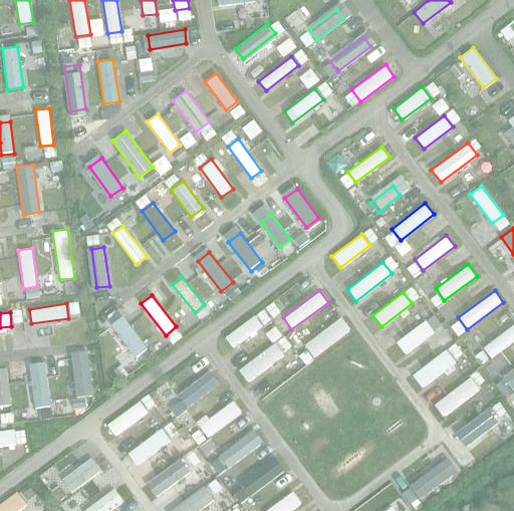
[(262,325),(254,315),(225,337),(232,347),(262,325)]
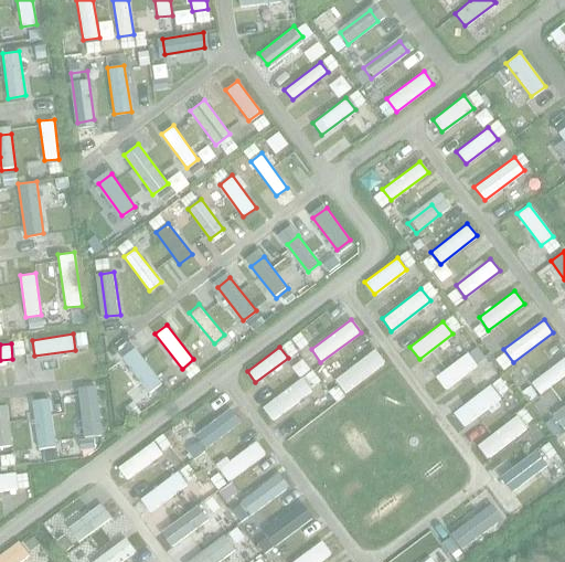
[(161,383),(135,348),(121,358),(148,393),(161,383)]
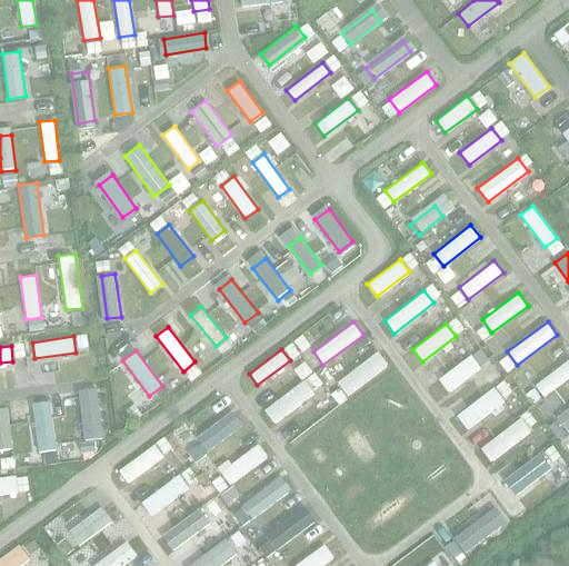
[(337,383),(347,395),(387,364),(377,351),(337,383)]
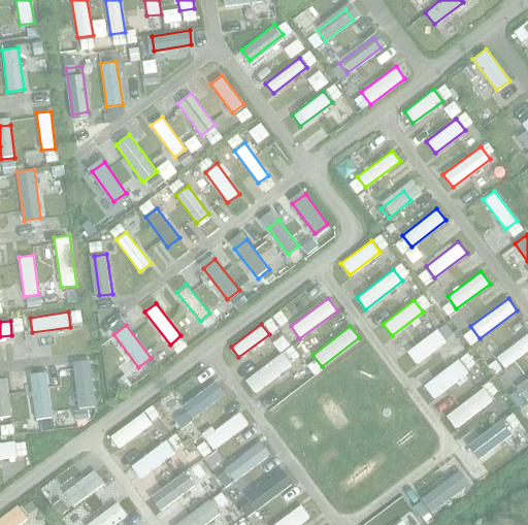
[(446,340),(436,328),(406,352),(416,364),(446,340)]
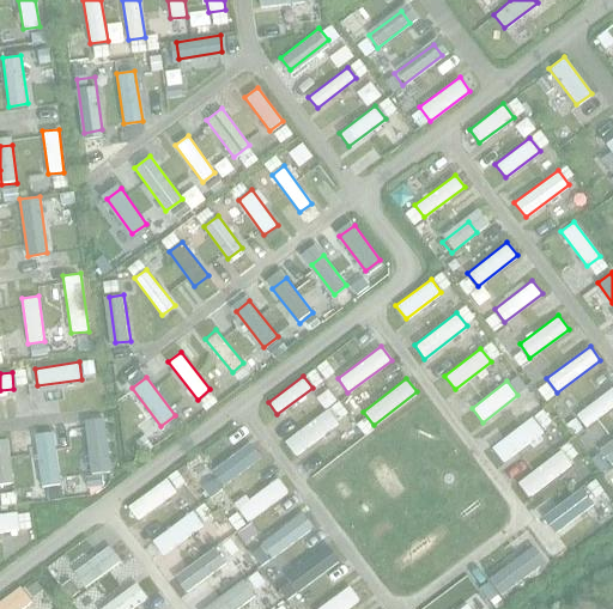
[(612,405),(612,385),(576,414),(584,426),(612,405)]
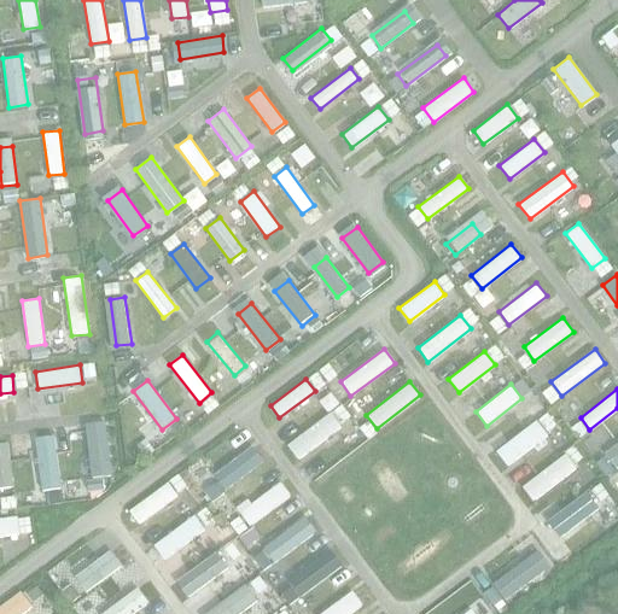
[(297,458),(340,426),(330,411),(286,445),(297,458)]
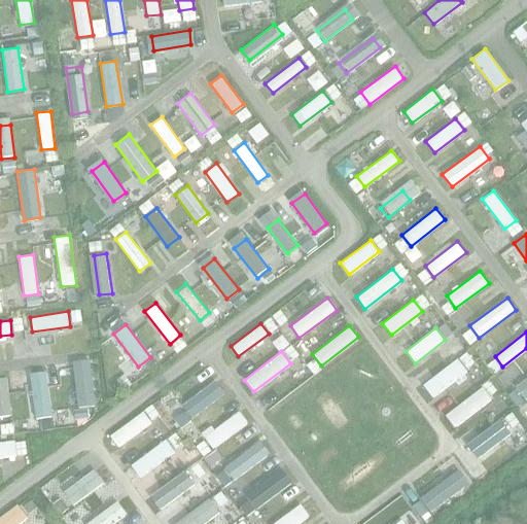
[(466,371),(457,358),(423,384),(432,396),(466,371)]
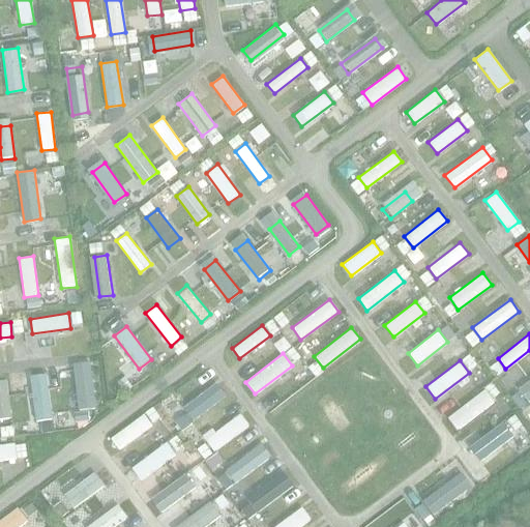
[(72,363),(78,409),(95,407),(89,361),(72,363)]
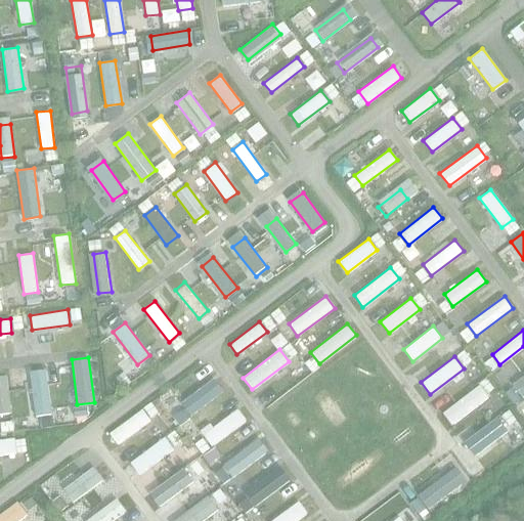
[(29,371),(36,416),(51,414),(46,370),(29,371)]
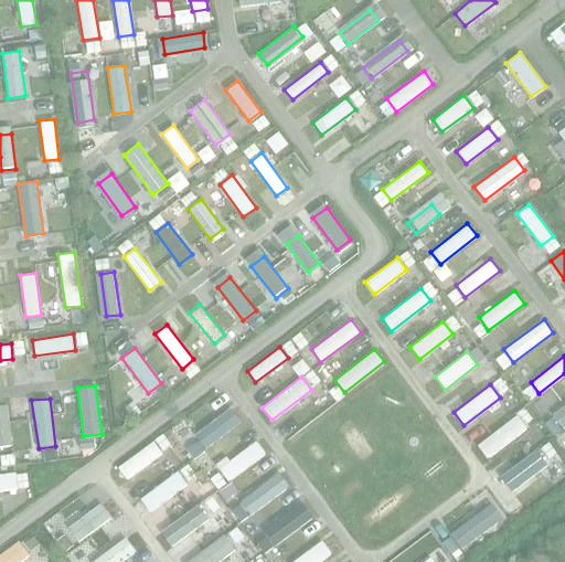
[(564,405),(554,414),(563,426),(564,424),(564,405)]
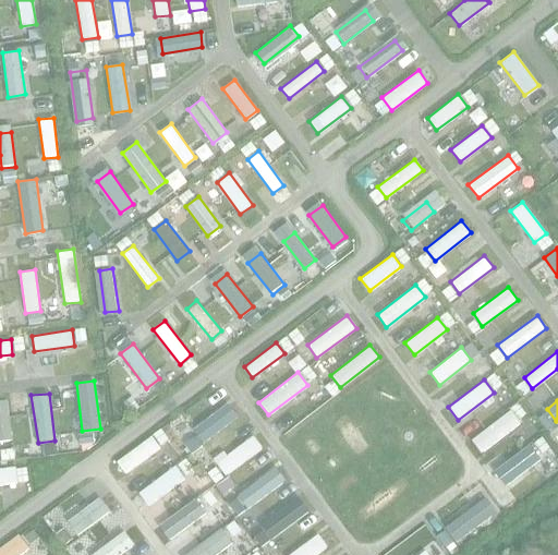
[(202,444),(235,419),(227,408),(193,433),(202,444)]
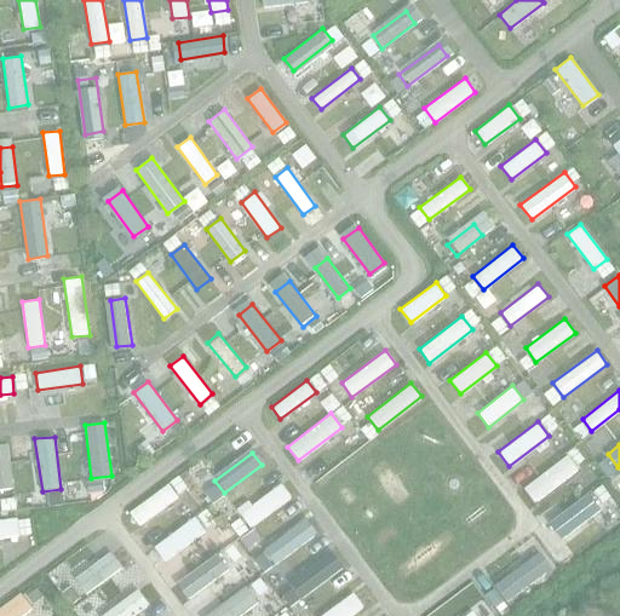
[(523,488),(534,502),(578,470),(567,455),(523,488)]
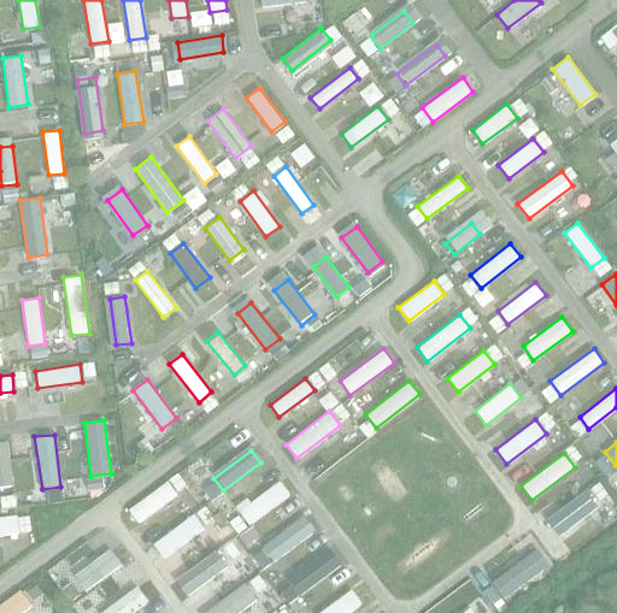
[(10,460),(0,461),(0,494),(13,491),(10,460)]
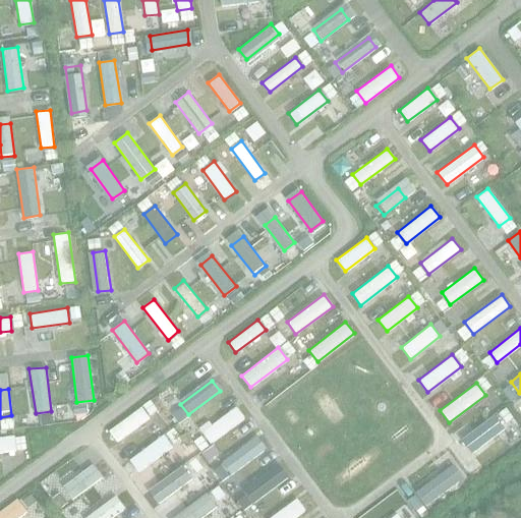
[(141,406),(109,430),(117,442),(149,417),(141,406)]
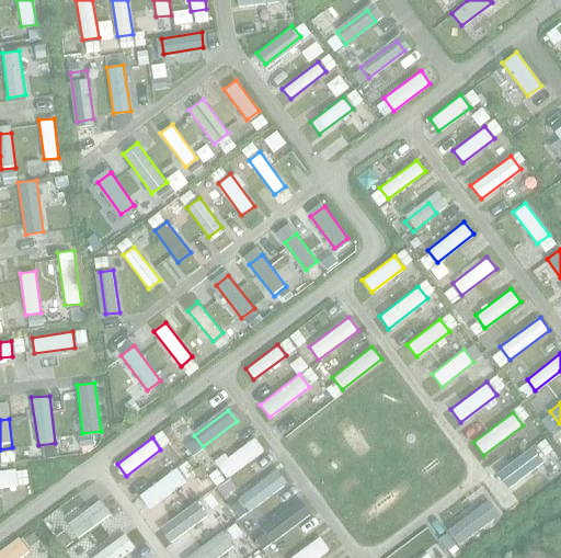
[(226,477),(263,450),(254,437),(217,465),(226,477)]
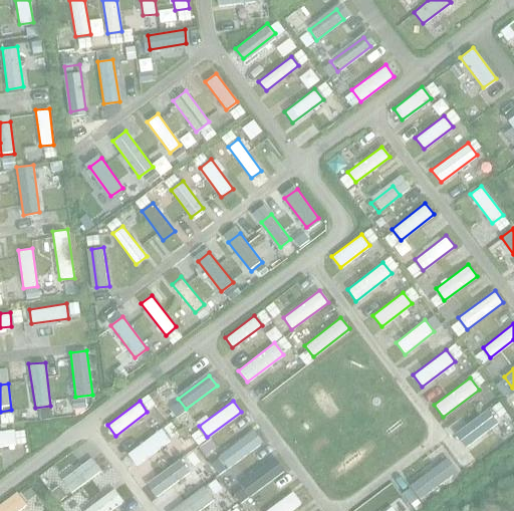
[(489,408),(461,430),(468,439),(497,418),(489,408)]
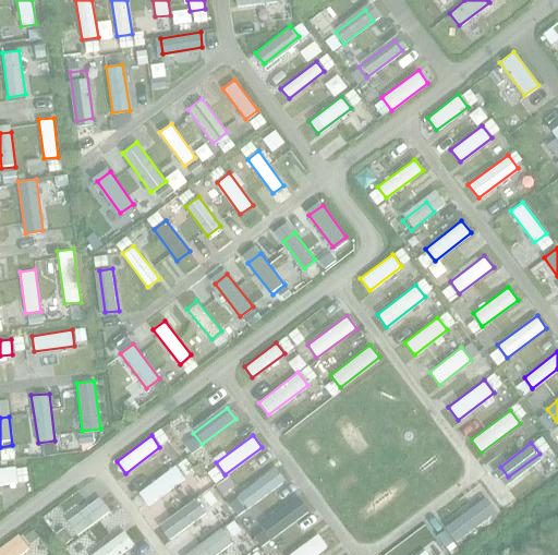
[(148,505),(184,478),(176,465),(138,492),(148,505)]
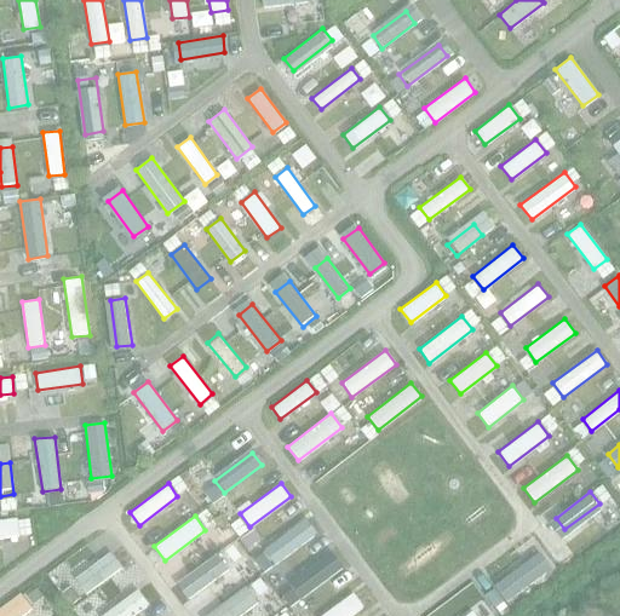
[(0,536),(19,535),(17,518),(0,519),(0,536)]
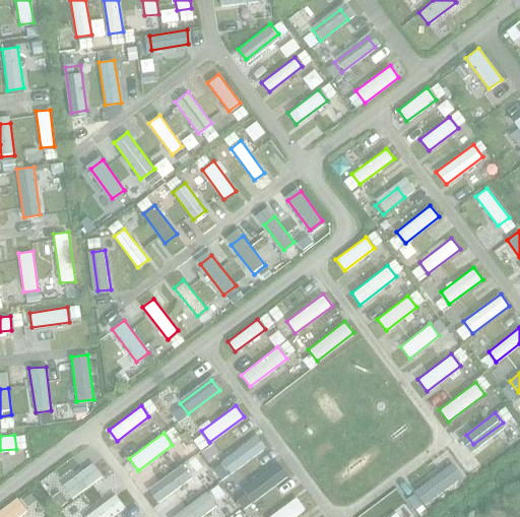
[(231,473),(254,456),(247,446),(223,463),(231,473)]
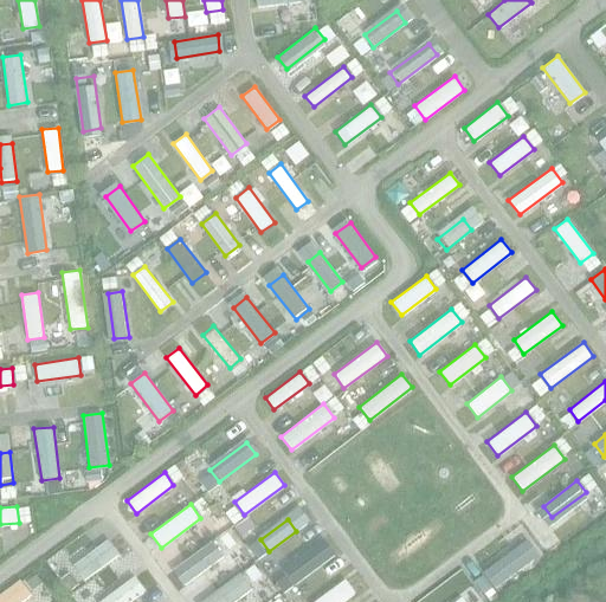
[(224,550),(214,538),(181,564),(189,576),(224,550)]
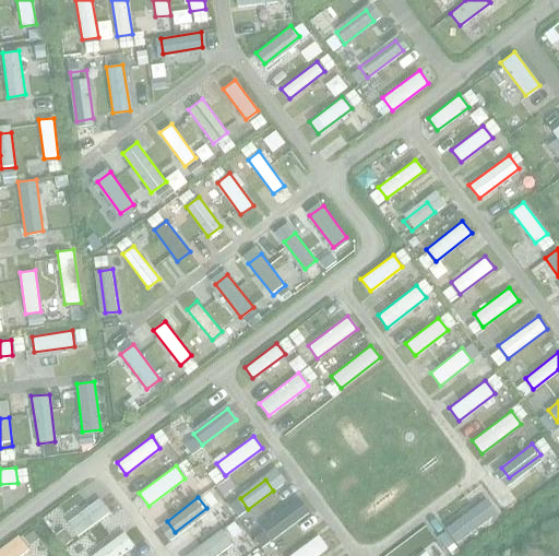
[(102,504),(69,528),(78,537),(109,515),(102,504)]
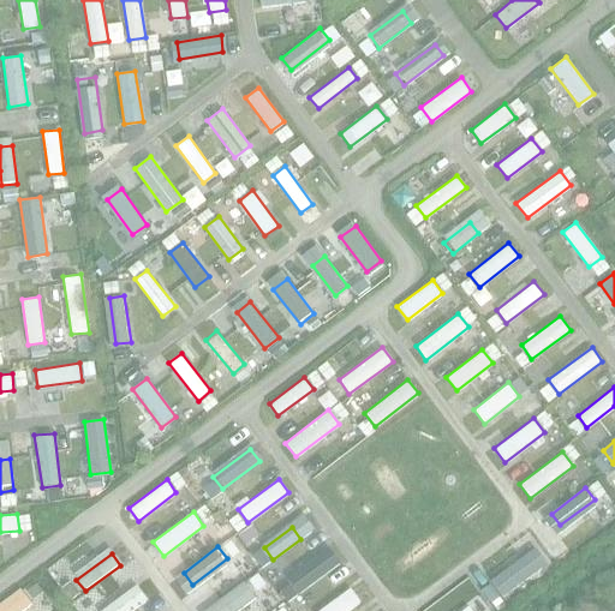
[(299,592),(329,570),(320,558),(290,581),(299,592)]
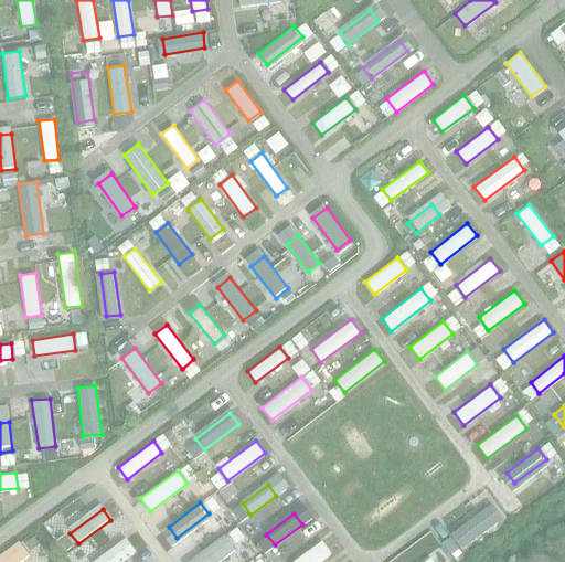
[(461,550),(494,526),(486,515),(454,540),(461,550)]
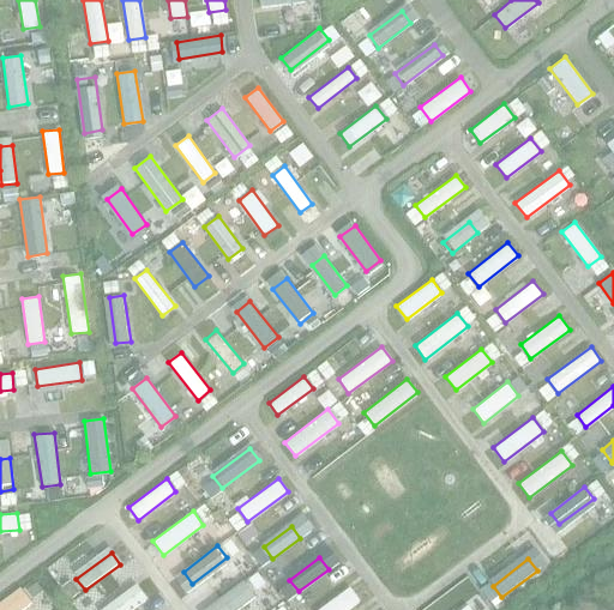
[(242,580),(203,609),(235,609),(254,596),(242,580)]
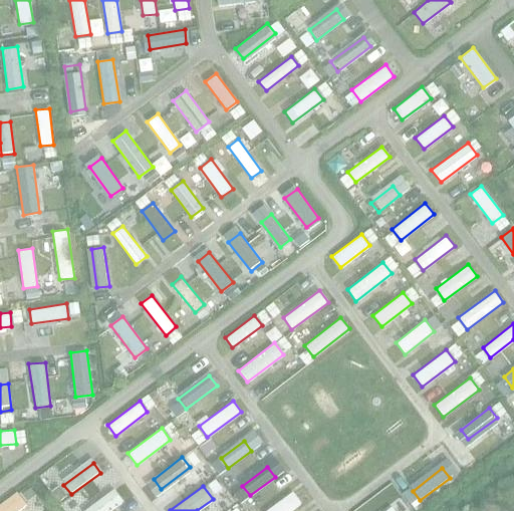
[(82,510),(108,510),(122,501),(114,489),(82,510)]
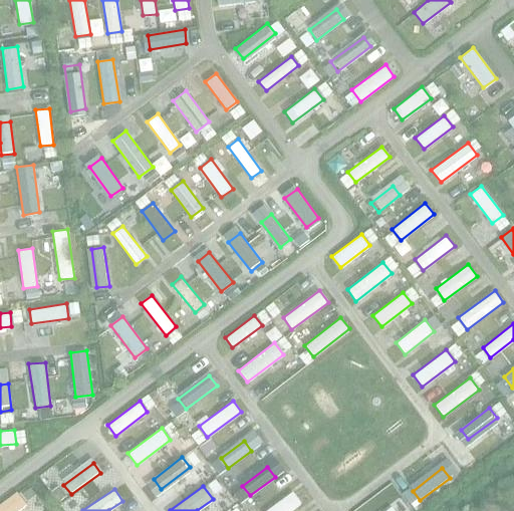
[(265,510),(289,510),(301,502),(292,491),(265,510)]
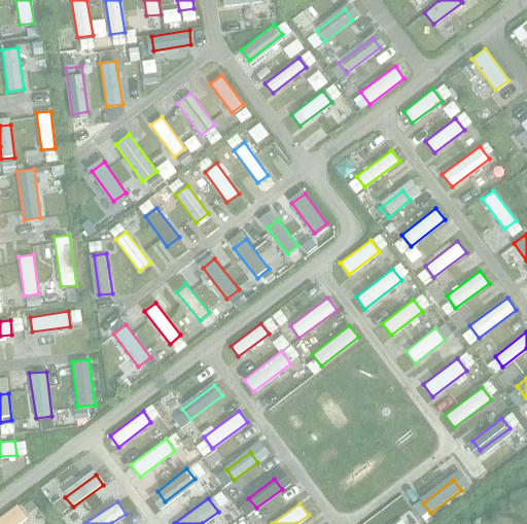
[(0,523),(16,523),(27,517),(16,504),(0,517),(0,523)]
